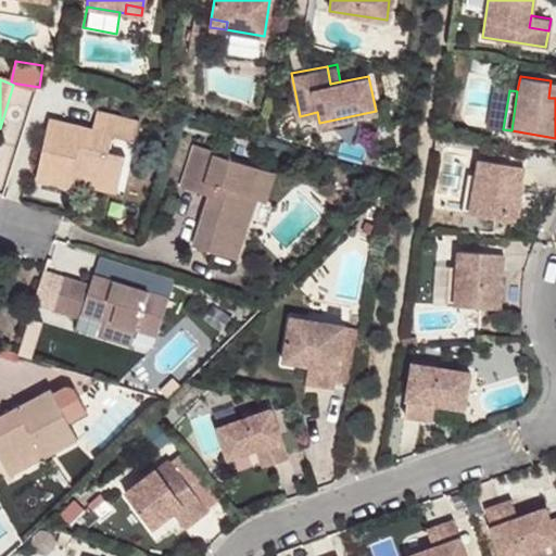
[(83,167),(125,180),(133,156),(114,152),(119,136),(140,141),(146,123),(102,111),(96,131),(55,121),(40,179),(76,189),(78,180),(83,167)]
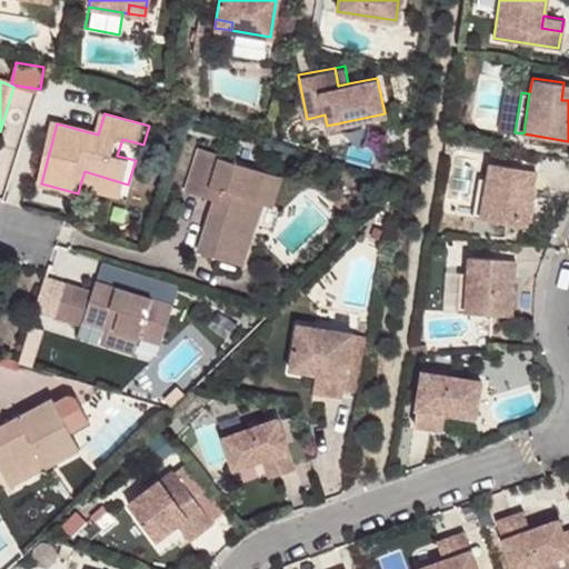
[(261,200),(270,171),(226,159),(227,155),(203,148),(190,193),(219,201),(205,251),(249,265),(268,202),(261,200)]
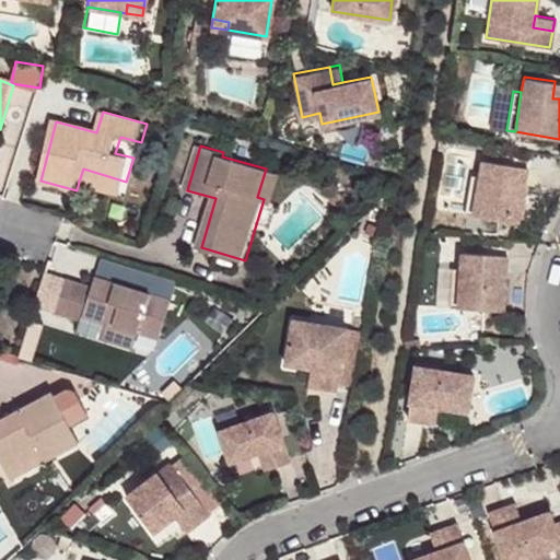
[(512,164),(481,159),(479,175),(471,213),(516,221),(523,183),(510,181),(512,164)]
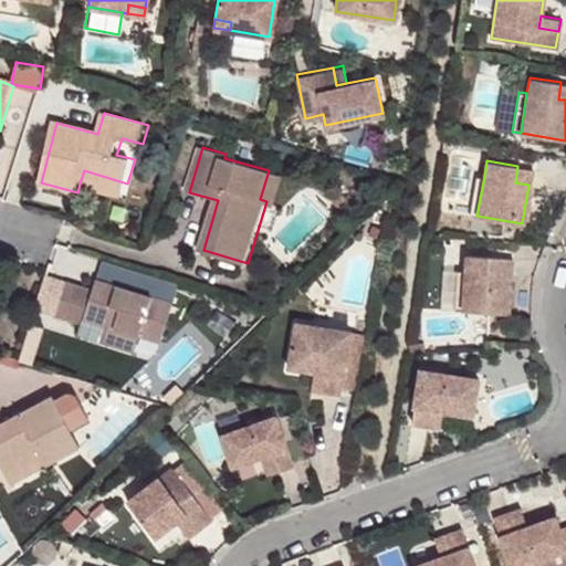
[(532,168),(517,166),(515,182),(528,185),(532,168)]
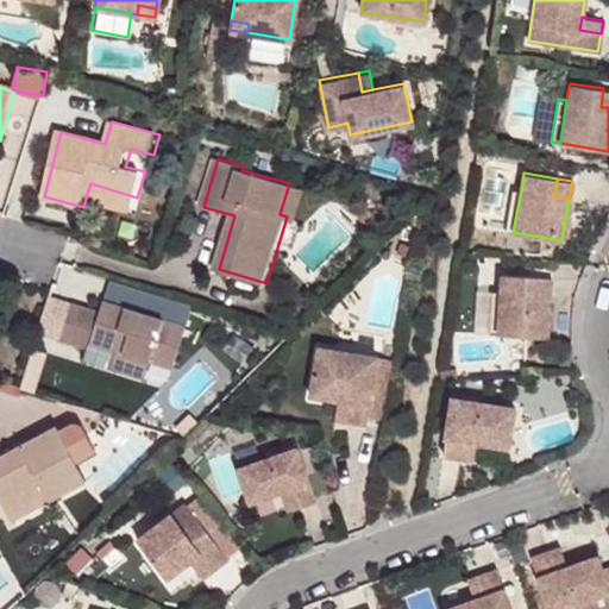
[(133,212),(137,198),(90,183),(86,198),(133,212)]
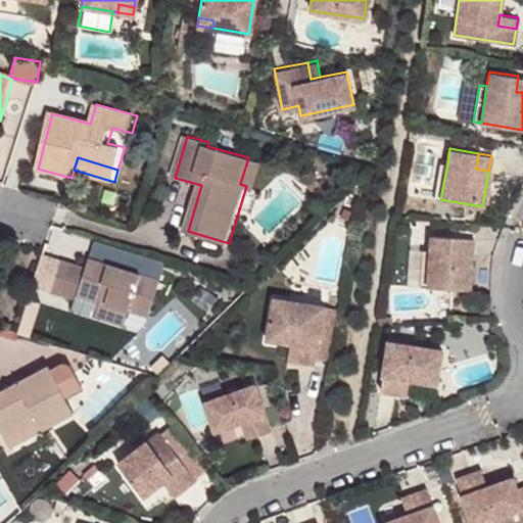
[(263,161),(248,157),(240,184),(246,186),(255,188),(263,161)]
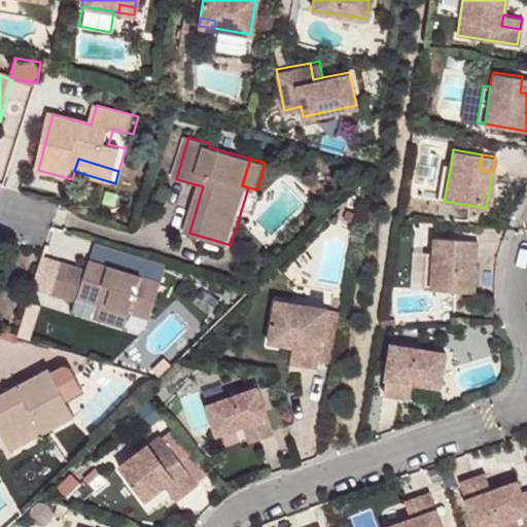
[(444,201),(451,165),(443,164),(436,200),(444,201)]
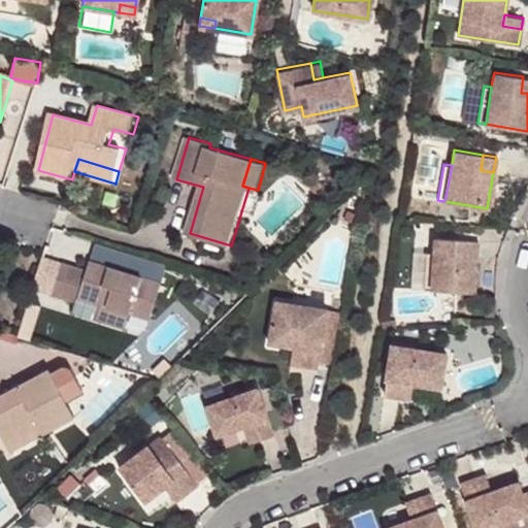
[(464,238),(434,236),(433,254),(431,287),(474,290),(475,255),(463,254),(464,238)]
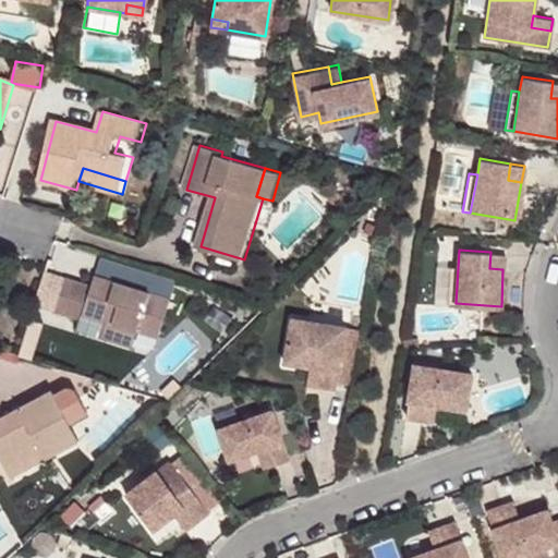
[(505,253),(490,252),(489,268),(502,269),(505,253)]
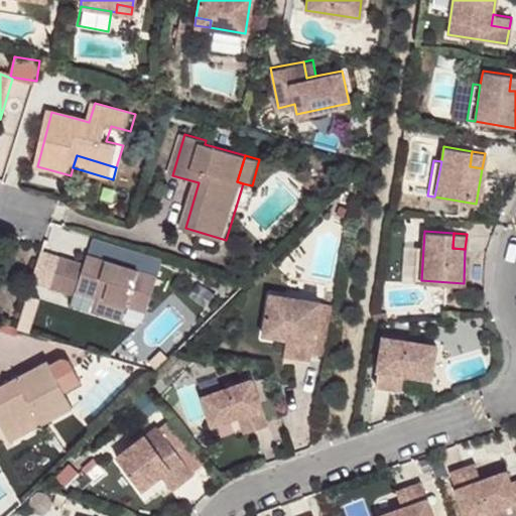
[(421,280),(423,248),(416,247),(414,280),(421,280)]
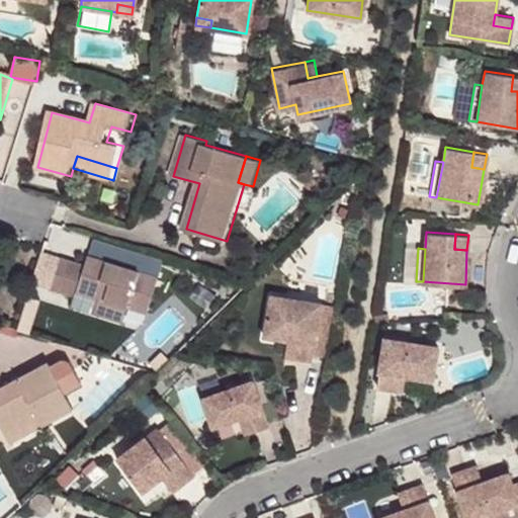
[(111,311),(132,317),(135,308),(153,314),(163,278),(93,257),(90,267),(66,260),(57,290),(83,298),(85,292),(113,301),(111,311)]
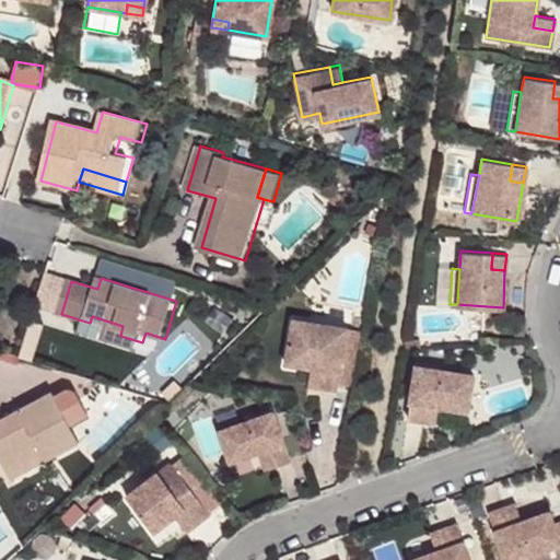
[(140,349),(142,342),(120,336),(123,326),(92,316),(90,323),(86,334),(140,349)]
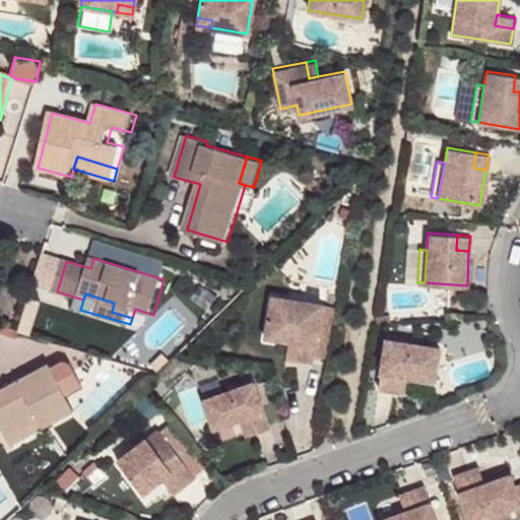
[(285,298),(270,295),(269,303),(283,306),(285,298)]
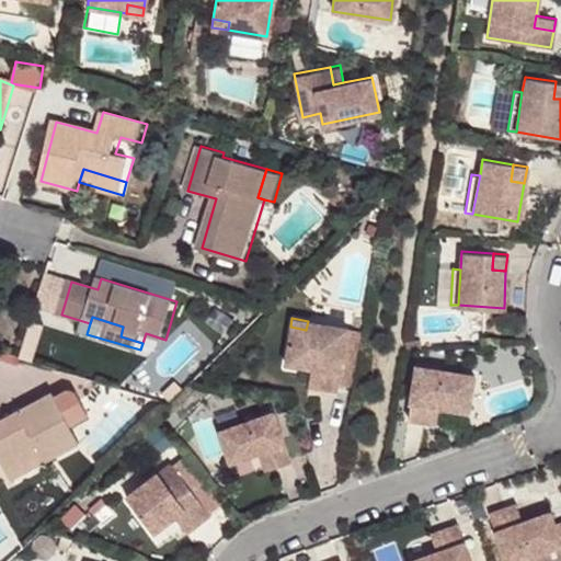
[(306,330),(290,327),(284,363),(309,367),(320,369),(317,387),(335,390),(338,381),(346,328),(308,321),(306,330)]
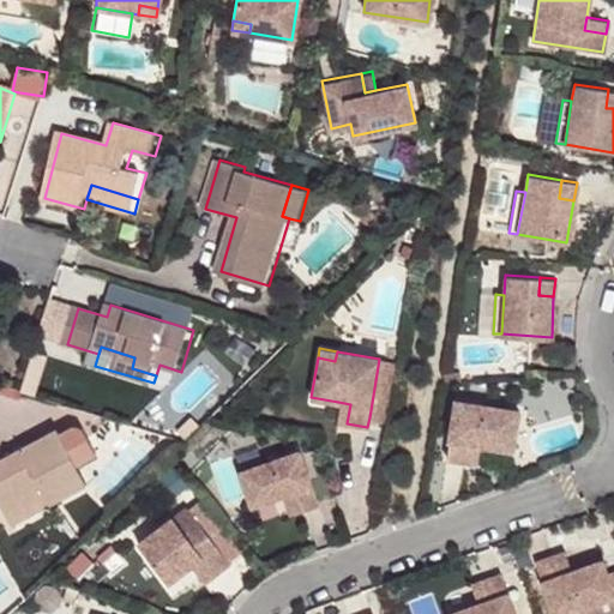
[(37,353),(28,384),(38,387),(48,356),(37,353)]
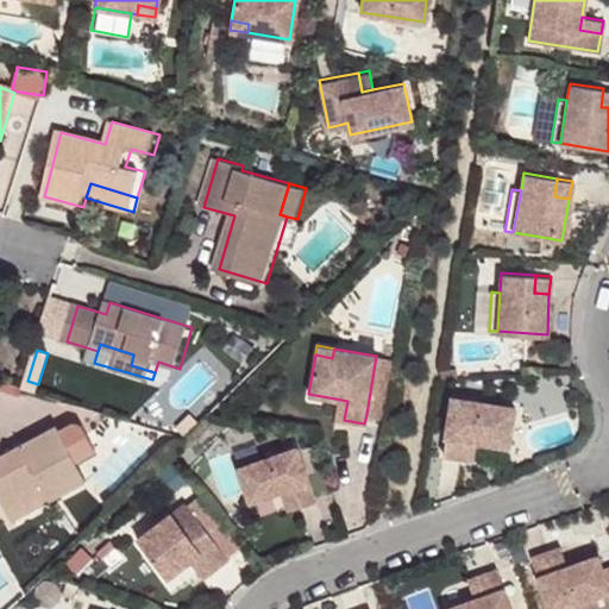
[(394,358),(376,356),(366,414),(383,416),(394,358)]
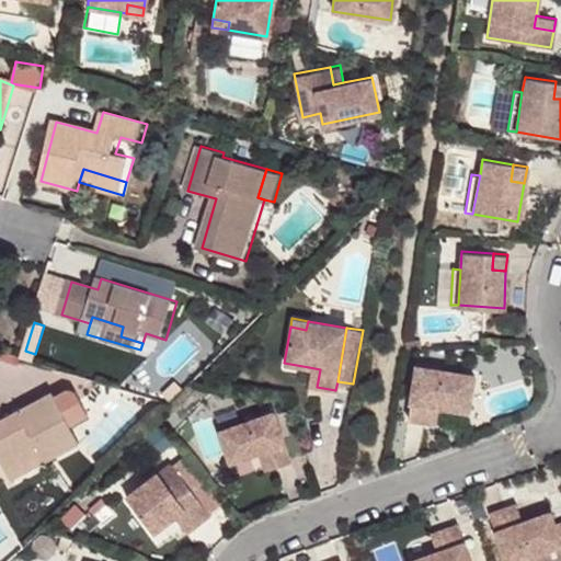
[(419,338),(403,339),(404,348),(420,347),(419,338)]
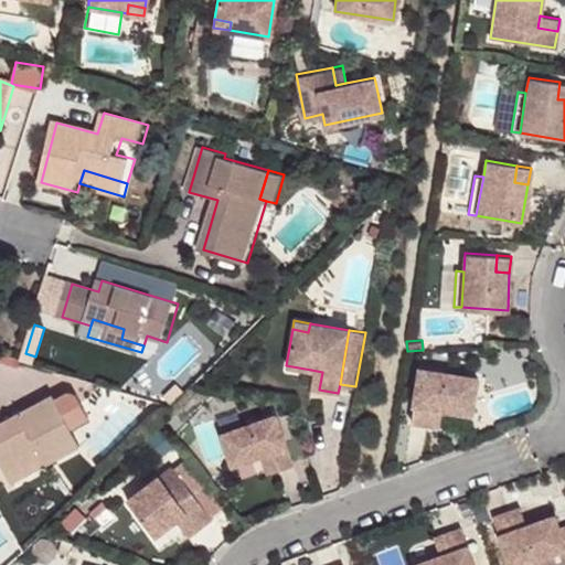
[(20,360),(4,355),(1,364),(18,369),(20,360)]
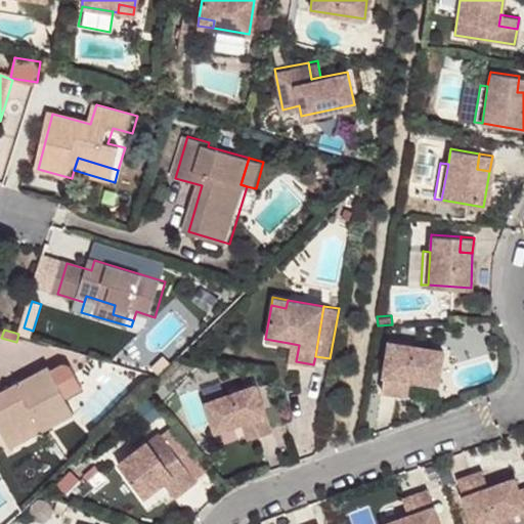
[(441,349),(388,340),(380,390),(396,392),(399,377),(407,379),(435,383),(441,349)]
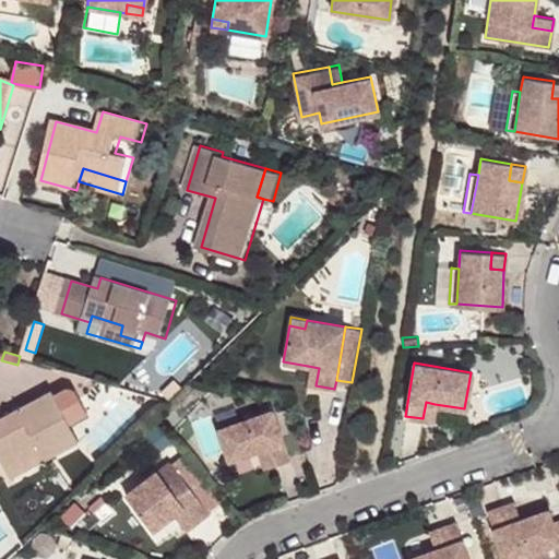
[(319,368),(308,366),(306,384),(316,385),(319,368)]
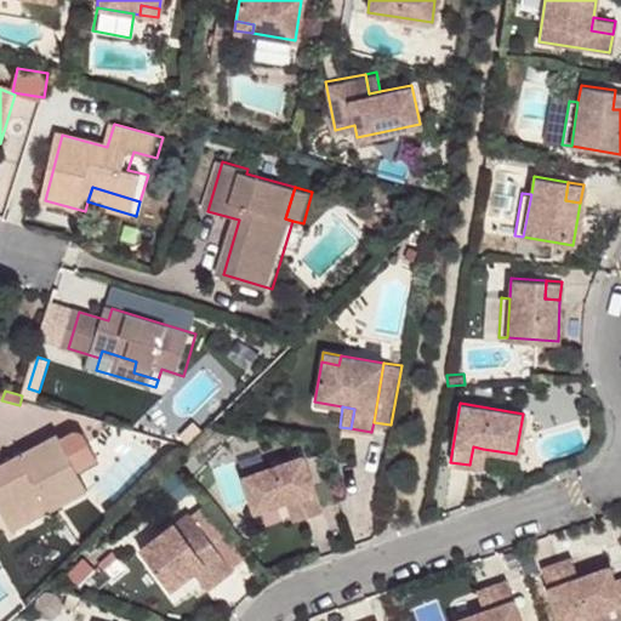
[(47,491),(85,471),(84,468),(103,459),(89,432),(75,428),(64,434),(0,469),(0,496),(18,531),(58,510),(47,491)]
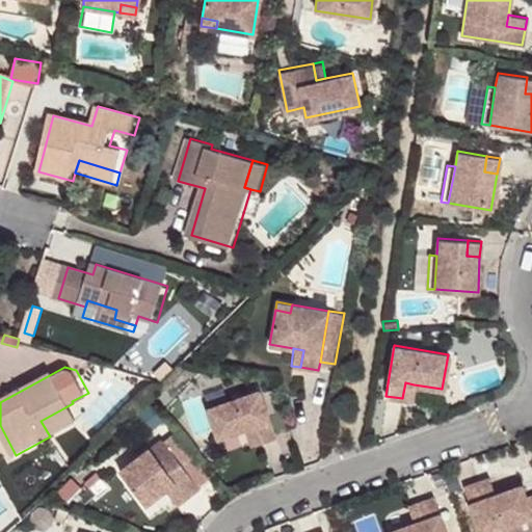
[(405,382),(402,398),(411,400),(414,384),(405,382)]
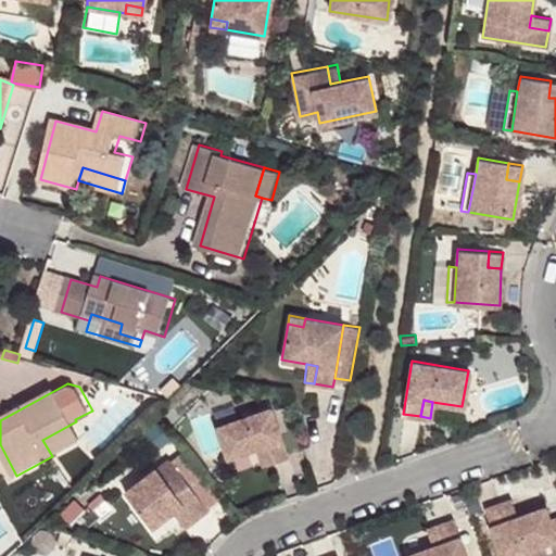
[(269,407),(215,427),(226,458),(254,449),(264,444),(270,462),(287,456),(269,407)]
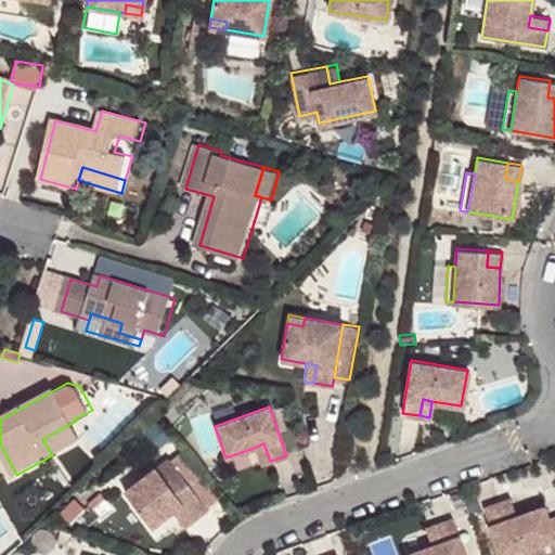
[(85,438),(76,421),(42,439),(52,455),(85,438)]
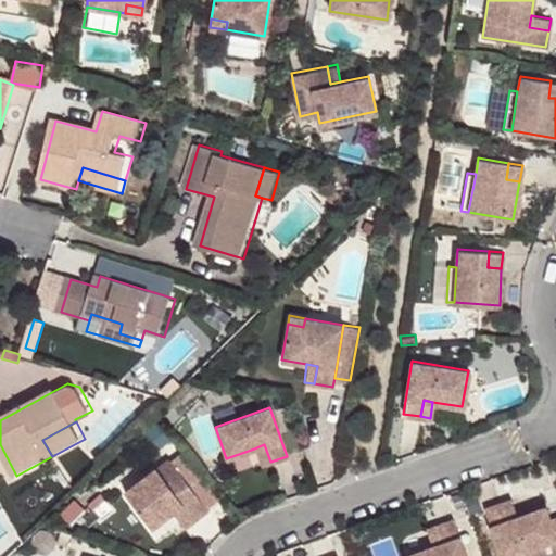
[(264,444),(254,449),(260,466),(270,462),(264,444)]
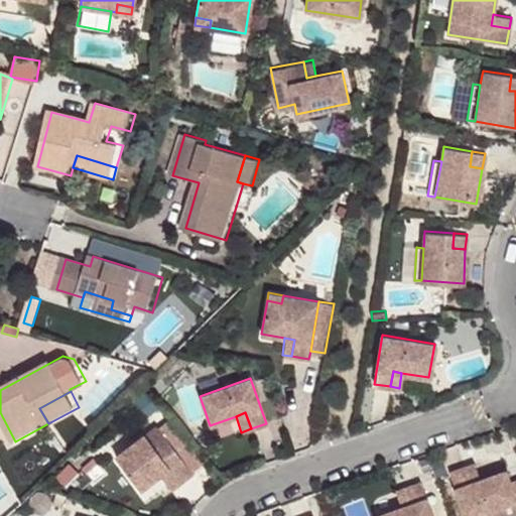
[(169,418),(157,427),(190,471),(203,462),(169,418)]
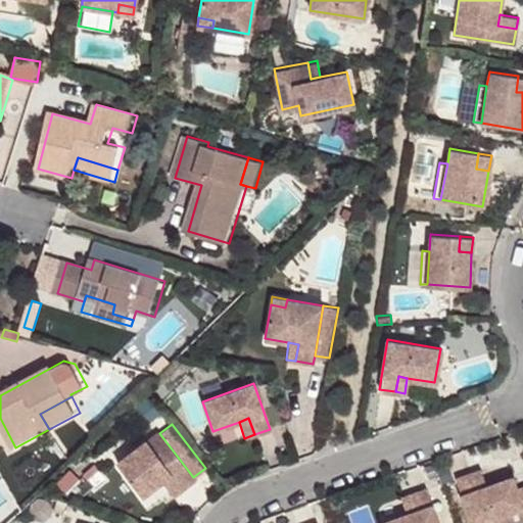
[(157,431),(116,462),(142,496),(161,481),(171,474),(182,489),(194,479),(193,477),(159,433),(157,431)]
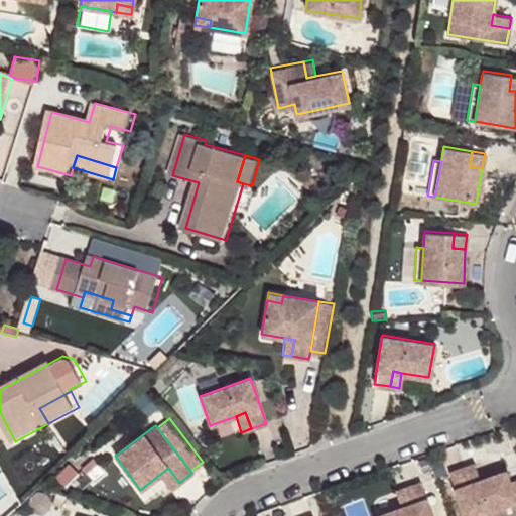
[(474,463),(464,466),(469,482),(479,479),(474,463)]
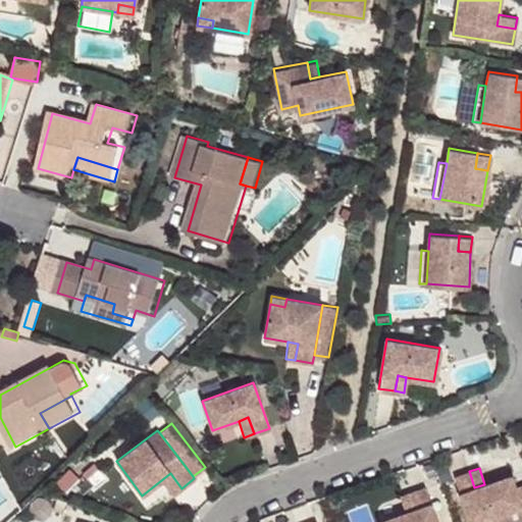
[(511,475),(484,484),(474,487),(469,471),(454,476),(469,521),(470,521),(490,516),(521,505),(515,487),(511,475)]
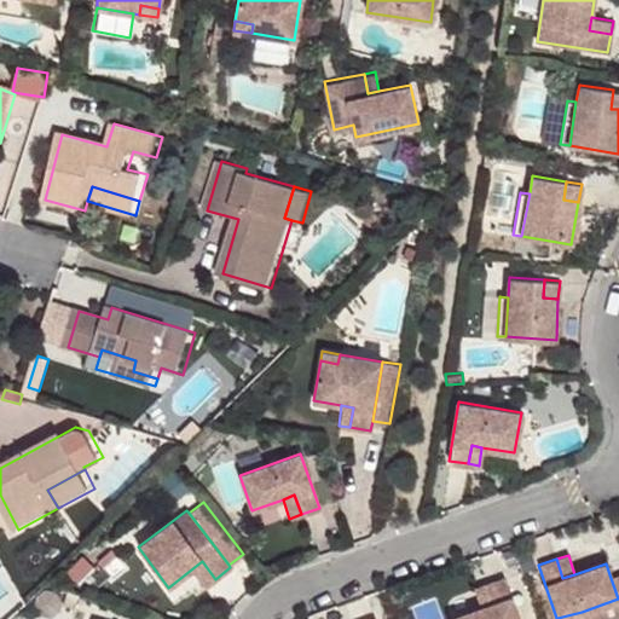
[(202,561),(191,570),(204,588),(215,579),(202,561)]
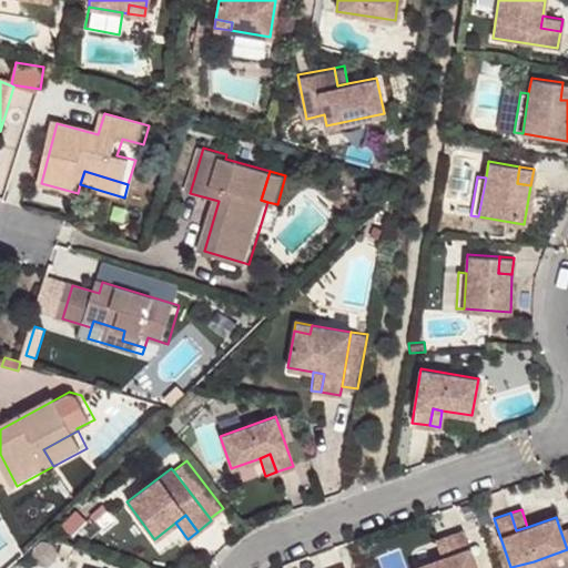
[(453,553),(442,557),(413,567),(476,567),(463,529),(446,535),(453,553)]
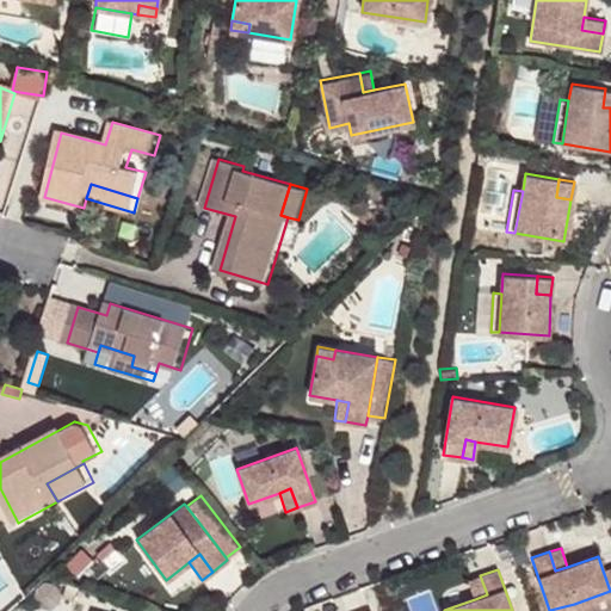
[(480,575),(468,580),(475,599),(487,594),(480,575)]
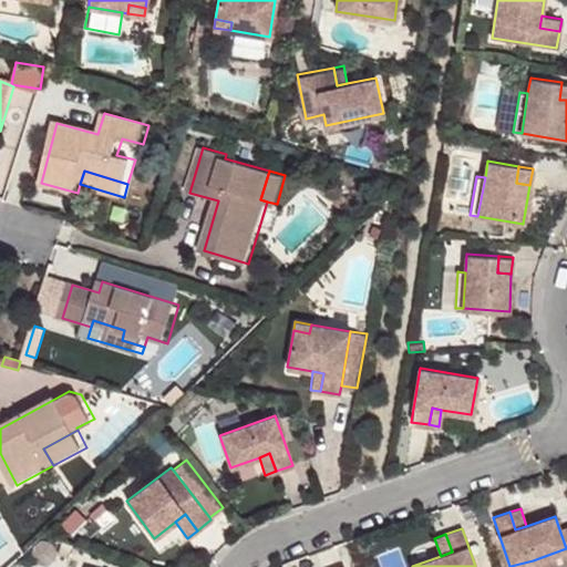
[(566,550),(566,548),(533,560),(535,566),(560,566),(566,565),(566,550)]
